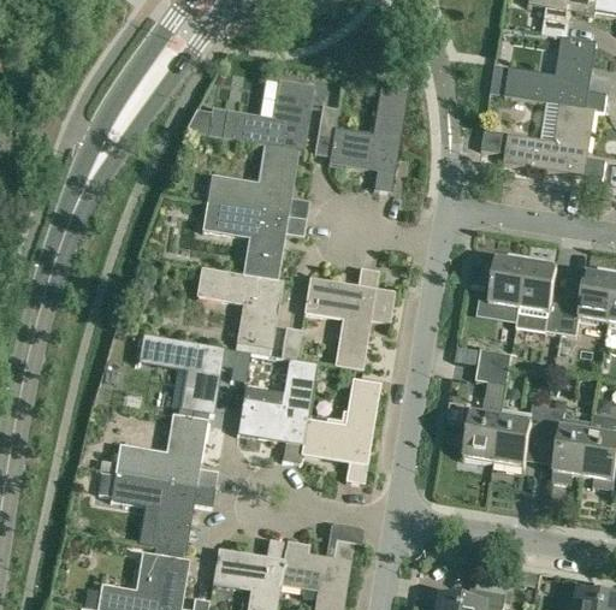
[(596,12),(597,0),(528,0),(528,4),(549,7),(546,21),(544,21),(542,35),(562,39),(572,40),(574,25),(568,24),(570,10),(594,15),(594,11),(596,12)]
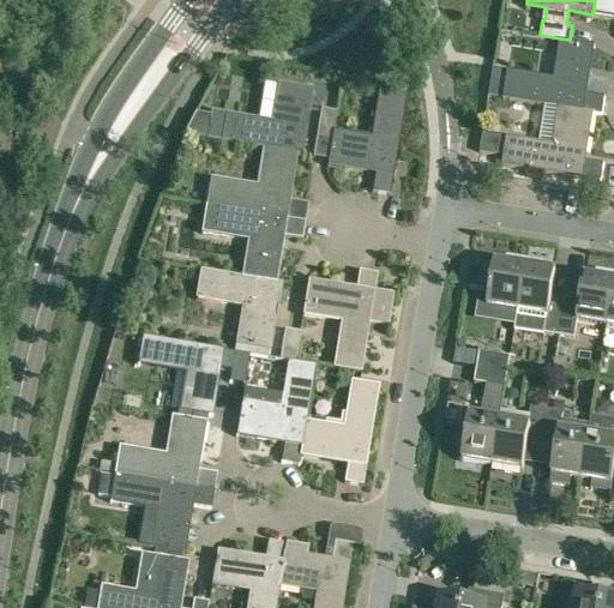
[(595,0),(594,12),(613,14),(613,0),(595,0)]
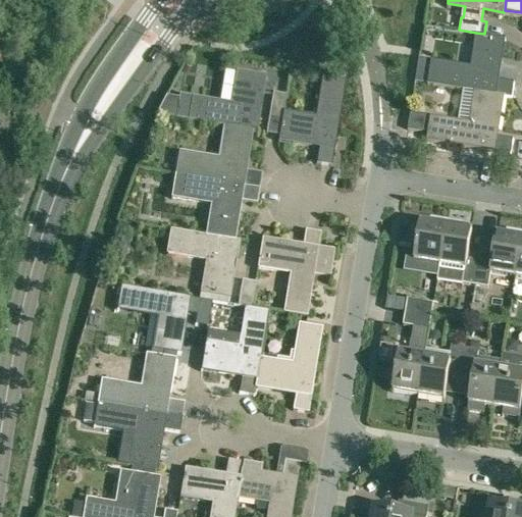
[(484,34),(476,33),(471,64),(431,58),(429,70),(417,68),(415,82),(474,91),(474,89),(504,94),(504,96),(510,97),(513,81),(499,79),(505,38),(484,34)]
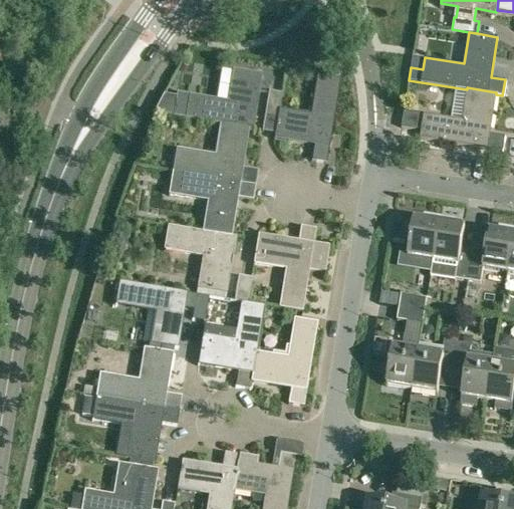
[(220,121),(250,125),(253,125),(261,71),(251,70),(251,64),(236,61),(235,67),(232,67),(227,97),(177,89),(176,94),(173,113),(220,120),(220,121)]
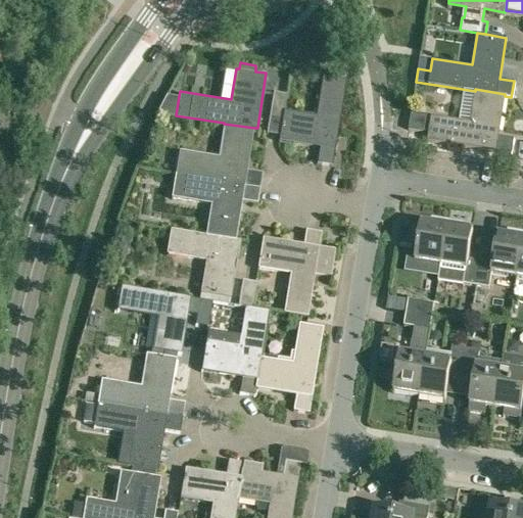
[(284,107),(283,116),(279,138),(320,145),(317,159),(334,162),(347,78),(322,74),(316,112),(284,107)]
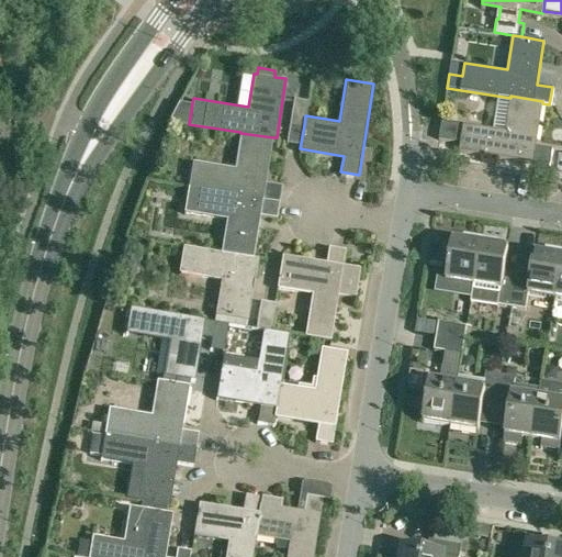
[(304,125),(305,115),(307,99),(293,96),(289,123),(304,125)]
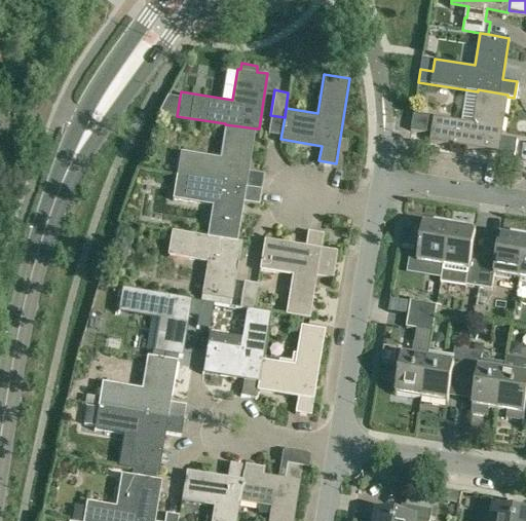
[(478,89),(478,91),(473,121),(413,112),(411,128),(430,132),(429,140),(515,154),(518,139),(500,136),(508,97),(508,95),(478,89)]
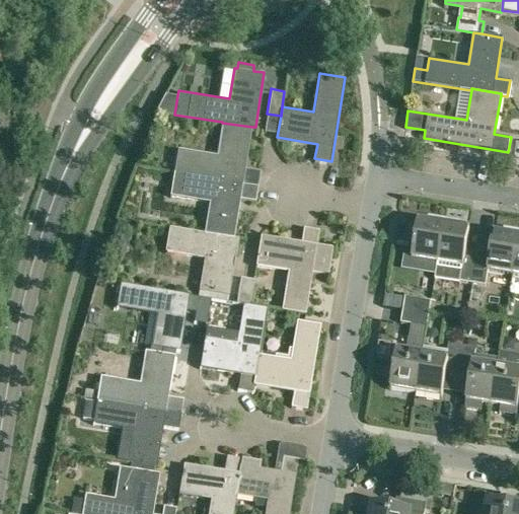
[(164,93),(155,112),(174,115),(177,95),(164,93)]
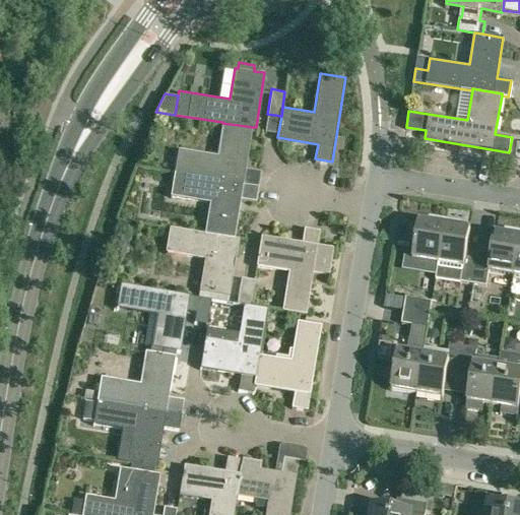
[(176,155),(174,168),(174,171),(259,184),(261,170),(246,168),(253,127),(222,123),(217,154),(178,147),(176,155)]
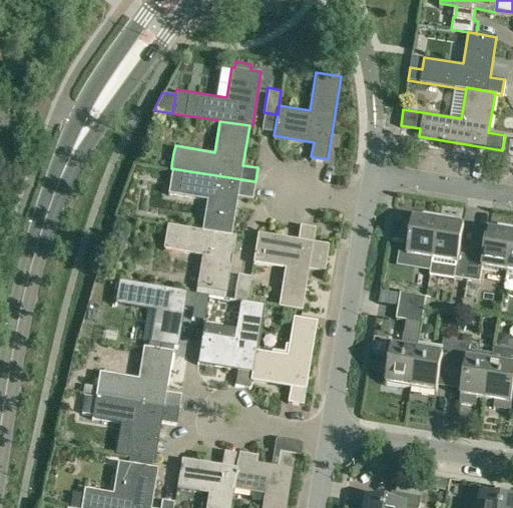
[(255,181),(171,168),(167,191),(206,198),(201,228),(231,232),(237,194),(253,197),(255,181)]
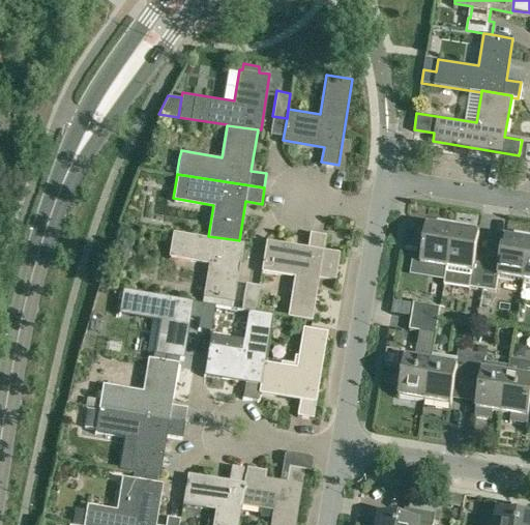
[(447,265),(453,227),(427,223),(420,261),(447,265)]
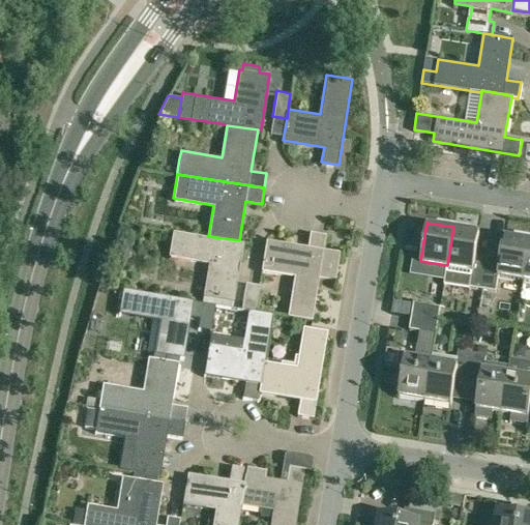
[(453,227),(447,265),(444,282),(470,286),(470,284),(482,286),(487,260),(474,258),(479,231),(453,227)]
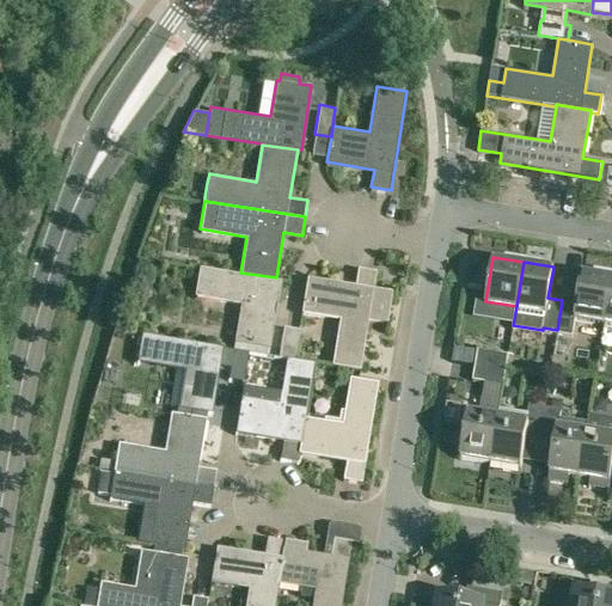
[(276,277),(240,273),(200,265),(195,294),(240,301),(234,338),(269,344),(281,279),(276,277)]
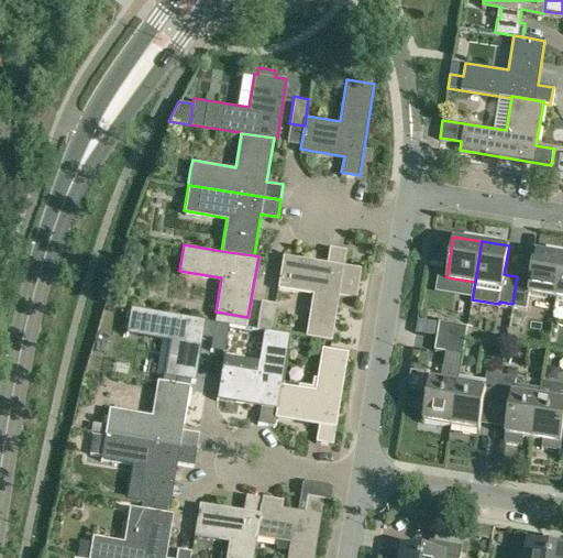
[(305,335),(331,339),(339,294),(356,297),(361,266),(343,263),(346,247),(329,244),(327,261),(283,254),(278,286),(312,292),(305,335)]
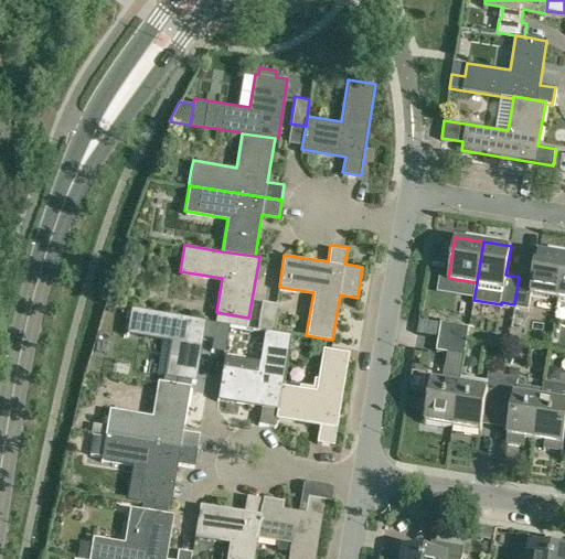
[(533,279),(519,277),(514,304),(530,307),(532,291),(558,296),(564,256),(564,254),(537,250),(533,279)]
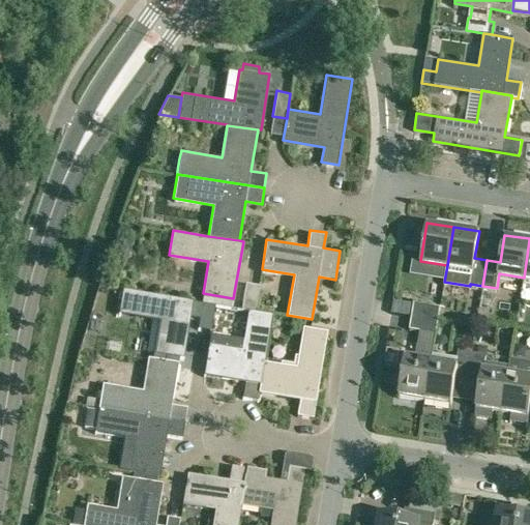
[(248,309),(255,310),(259,283),(245,281),(241,308),(248,309)]
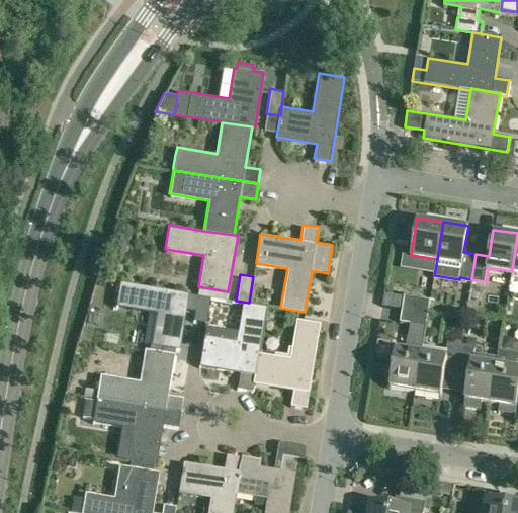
[(197,293),(188,291),(119,280),(115,305),(155,311),(150,343),(179,348),(186,308),(194,309),(193,319),(206,321),(210,295),(197,293)]
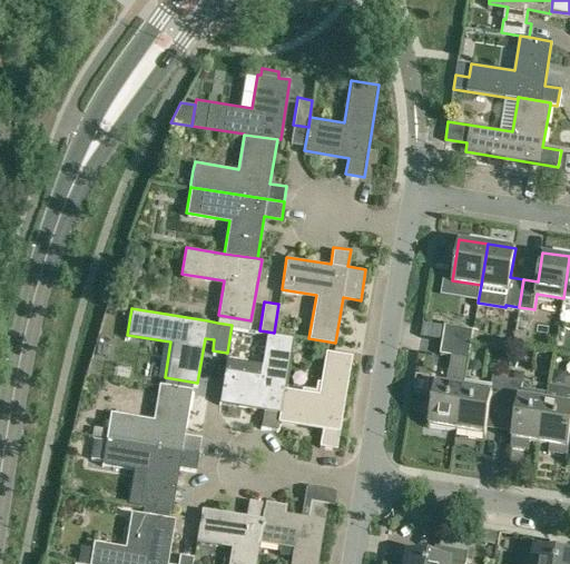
[(444,323),(442,336),(471,342),(473,327),(444,323)]
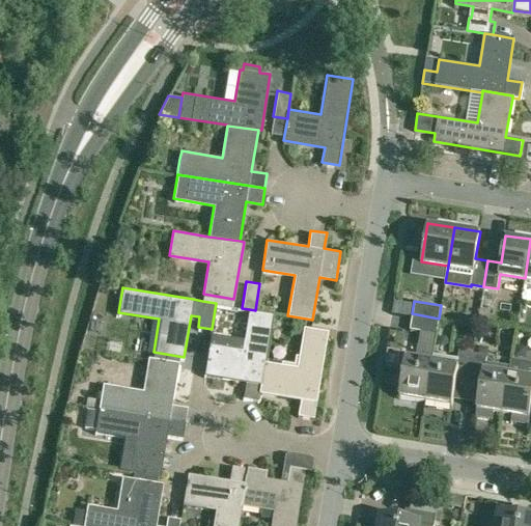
[(243,396),(254,398),(258,398),(259,391),(264,361),(273,312),(255,310),(249,309),(242,348),(208,342),(204,372),(245,380),(243,396)]
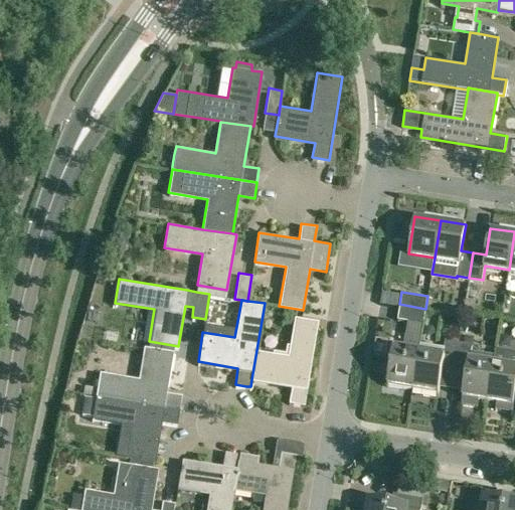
[(412,386),(420,342),(425,309),(399,304),(397,317),(407,319),(402,346),(392,345),(386,382),(412,386)]
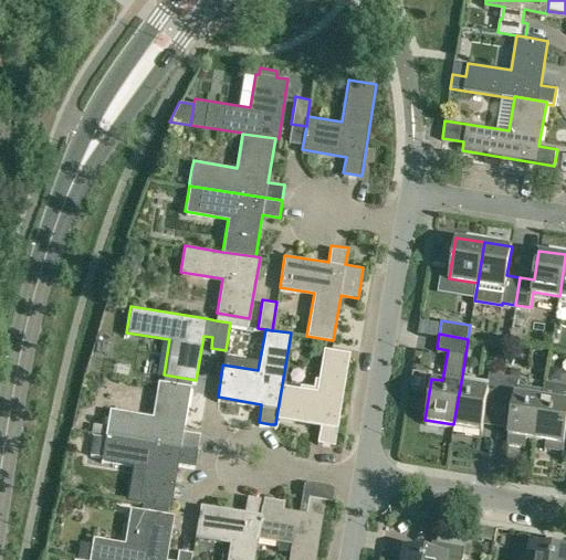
[(299,388),(282,384),(276,416),(320,424),(317,441),(335,443),(349,351),(323,348),(318,378),(314,377),(313,386),(300,383),(299,388)]
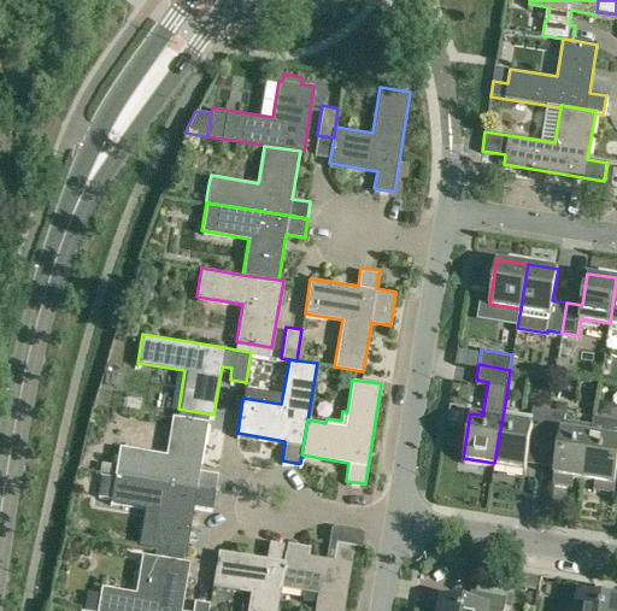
[(550,407),(545,440),(558,442),(553,473),(585,477),(592,433),(563,429),(568,399),(559,398),(558,409),(550,407)]
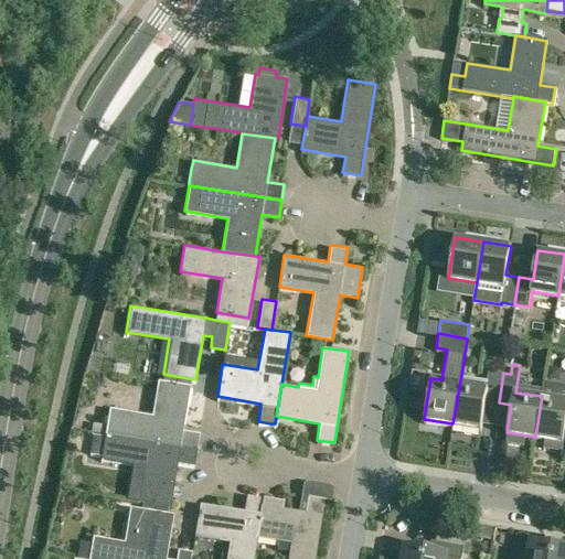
[(487,379),(461,375),(452,423),(481,428),(486,400),(499,402),(503,373),(502,373),(503,367),(489,365),(489,371),(487,379)]
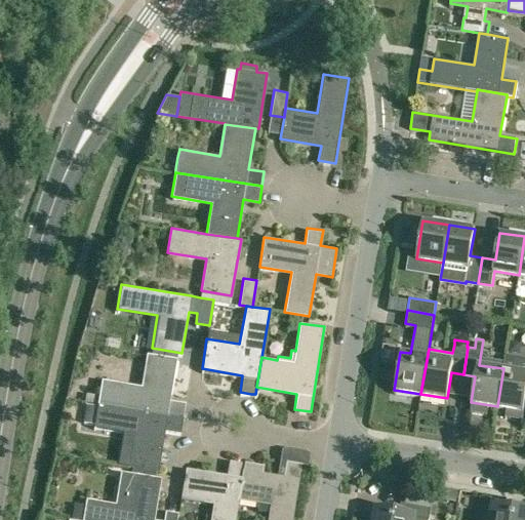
[(97,402),(183,416),(186,401),(169,398),(176,357),(147,352),(142,384),(102,377),(99,394),(86,391),(84,399),(97,402)]
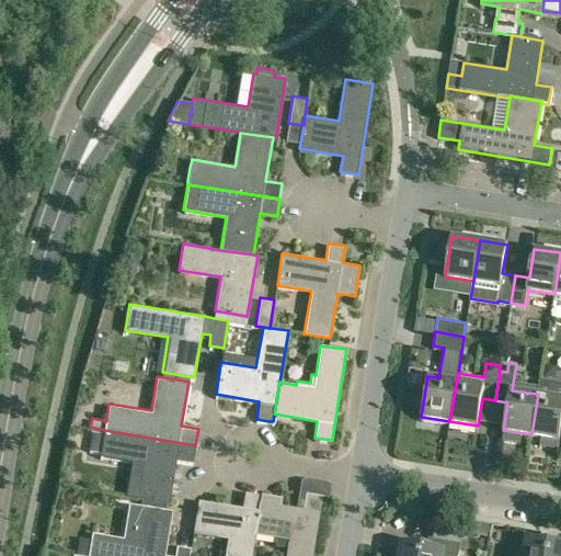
[(538,394),(531,434),(541,435),(540,443),(557,445),(558,445),(560,428),(560,383),(558,383),(552,385),(540,383),(538,394)]
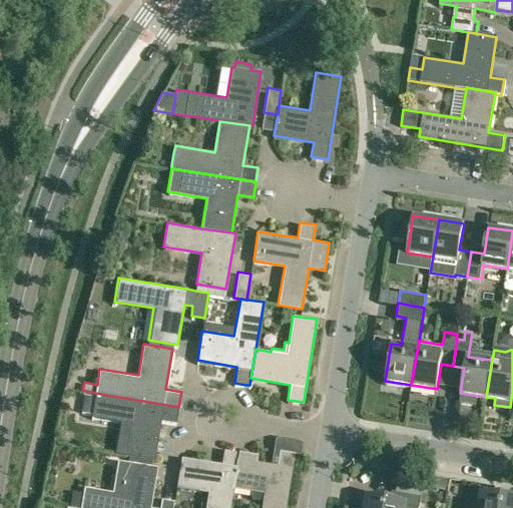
[(178,407),(95,393),(95,395),(85,393),(82,410),(92,412),(92,416),(93,414),(132,420),(127,453),(125,452),(124,454),(154,458),(161,419),(176,421),(178,407)]
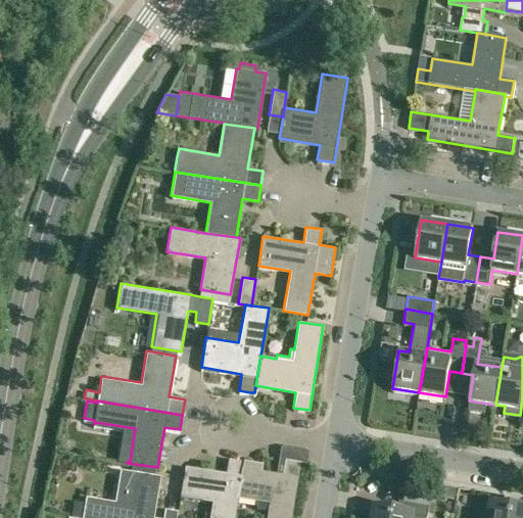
[(237,496),(242,467),(243,459),(228,456),(226,472),(185,465),(180,496),(211,501),(208,517),(233,517),(237,496)]
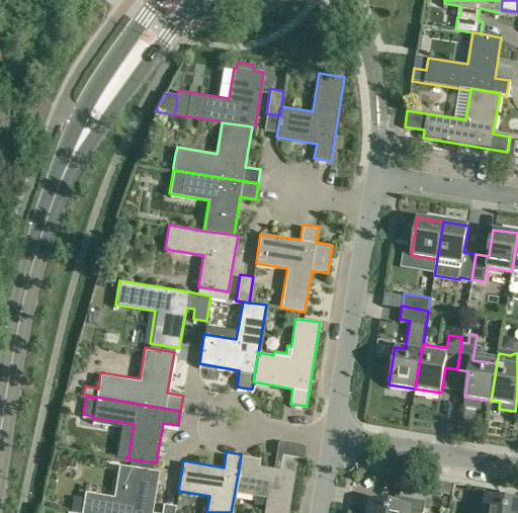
[(240,462),(235,491),(251,493),(253,502),(266,504),(264,512),(287,512),(296,456),(281,454),(278,468),(240,462)]
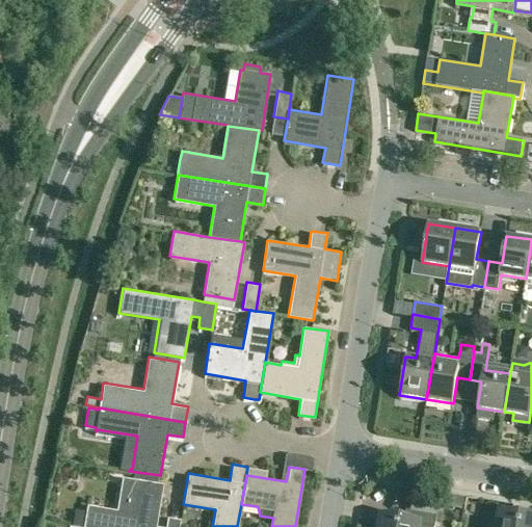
[(86,503),(83,526),(82,526),(179,526),(181,518),(171,516),(170,526),(157,523),(163,483),(132,478),(127,510),(86,503)]
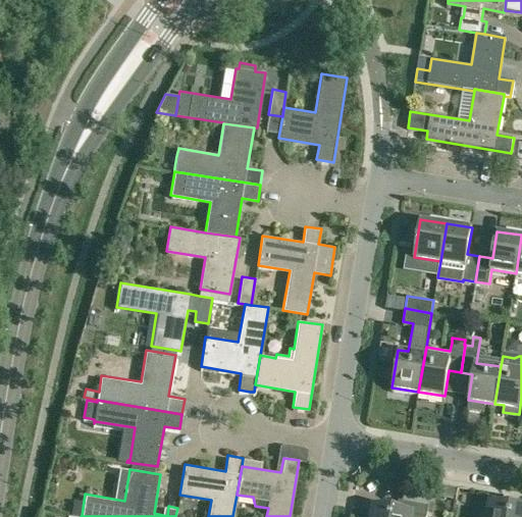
[(372,506),(370,516),(426,516),(429,503),(399,498),(397,510),(372,506)]
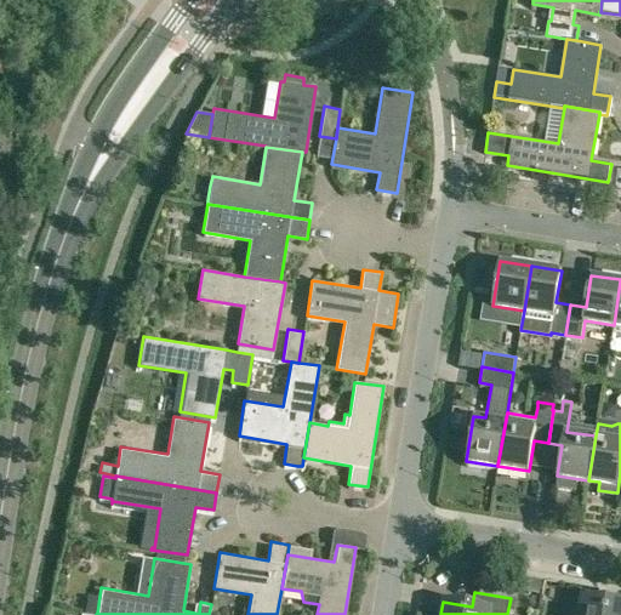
[(620,614),(620,603),(584,598),(580,614),(620,614)]
